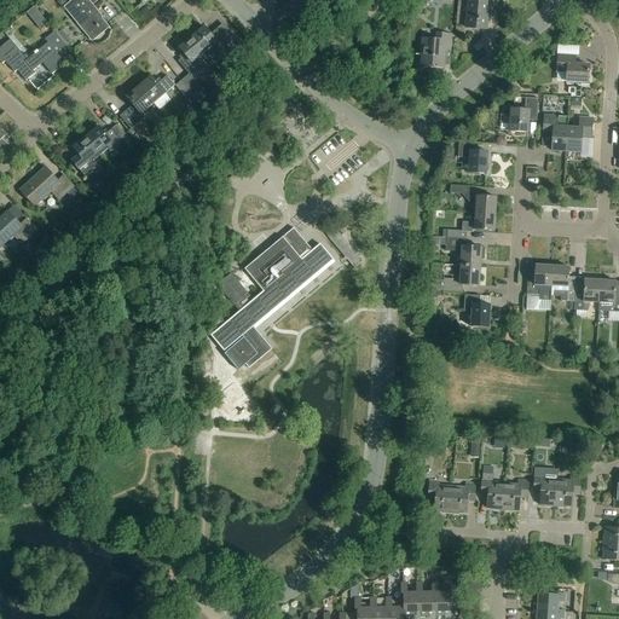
[(69,0),(71,3),(64,10),(76,24),(79,23),(92,39),(108,27),(92,7),(99,0),(69,0)]
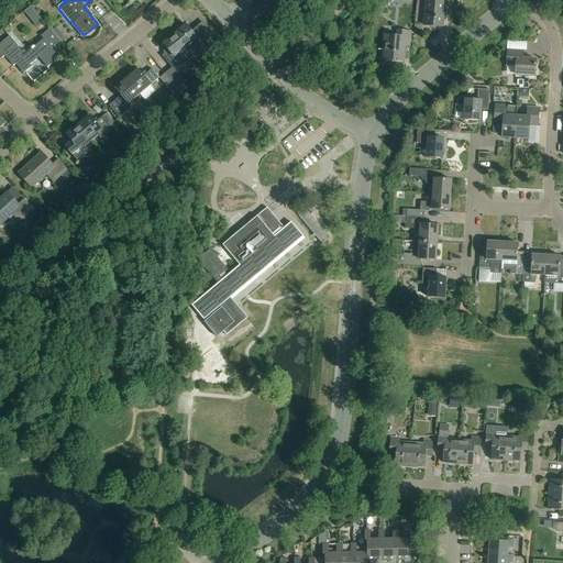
[(452,0),(426,0),(423,26),(442,28),(444,7),(452,8),(452,0)]
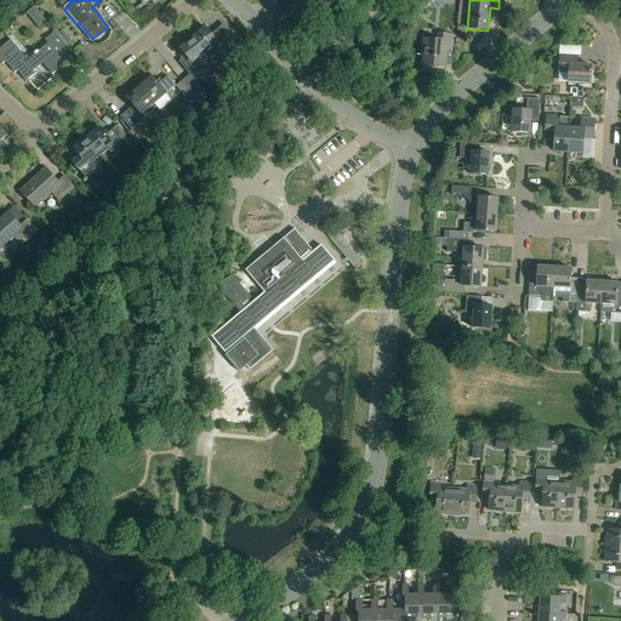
[(34,7),(27,13),(33,21),(40,15),(34,7)]
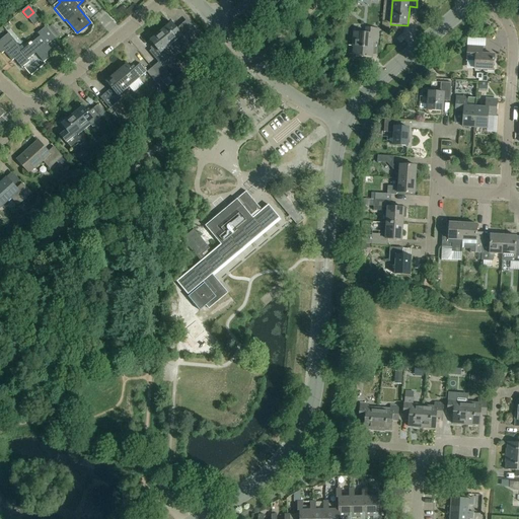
[(161,32),(171,45),(177,40),(183,48),(194,39),(182,24),(176,29),(171,23),(161,32)]
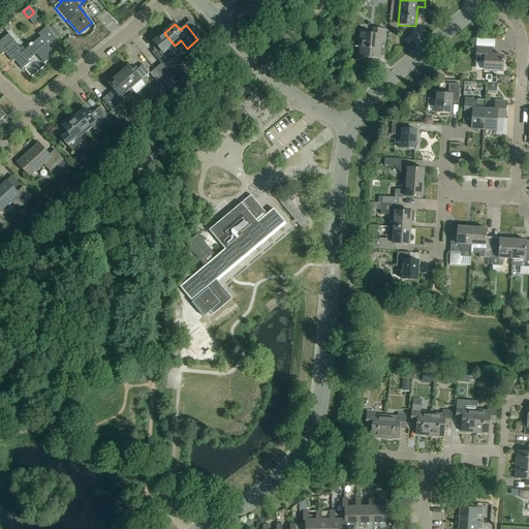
[(49,47),(56,39),(47,28),(38,35),(41,38),(25,52),(23,48),(21,50),(9,35),(0,42),(0,53),(2,56),(5,54),(12,63),(14,61),(23,70),(30,63),(29,61),(36,55),(44,64),(56,55),(49,47)]
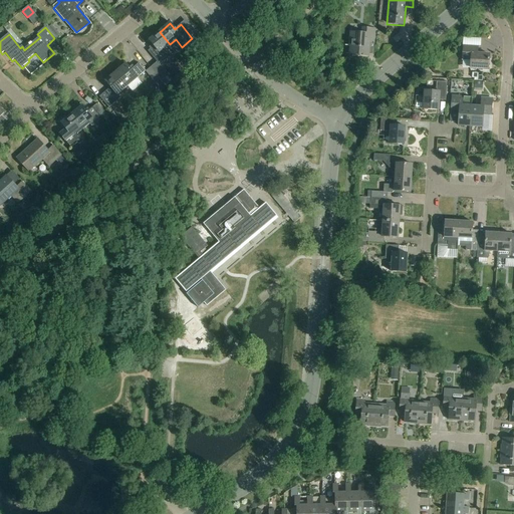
[(373,45),(374,29),(361,28),(361,34),(350,33),(349,46),(351,46),(350,54),(366,56),(368,41),(373,42),(372,45),(373,45)]
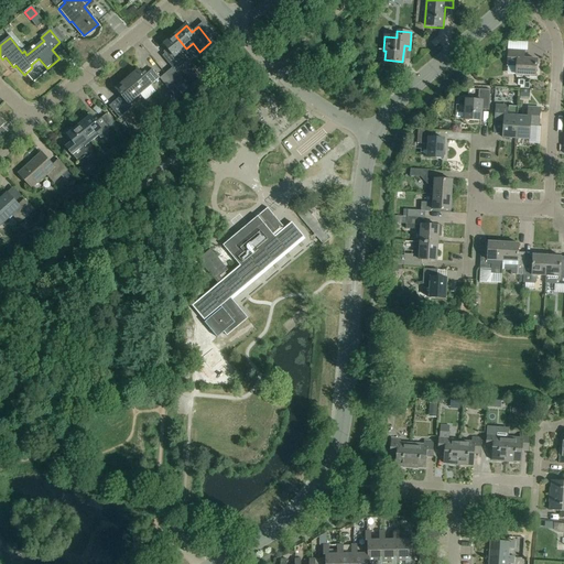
[(162,57),(175,73),(186,63),(180,54),(186,49),(175,35),(162,46),(167,53),(162,57)]
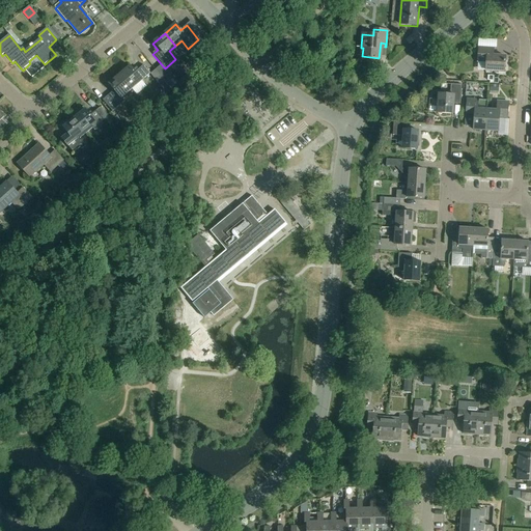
[(212,34),(204,40),(208,46),(216,39),(212,34)]
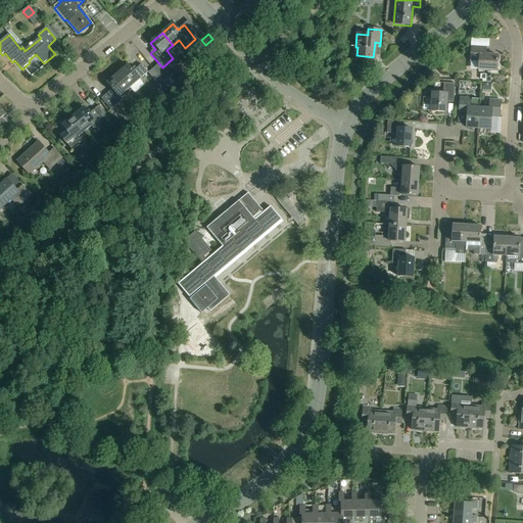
[(498,73),(498,65),(497,65),(497,56),(485,55),(486,48),(472,47),(471,61),(479,61),(478,69),(479,69),(479,70),(498,73)]
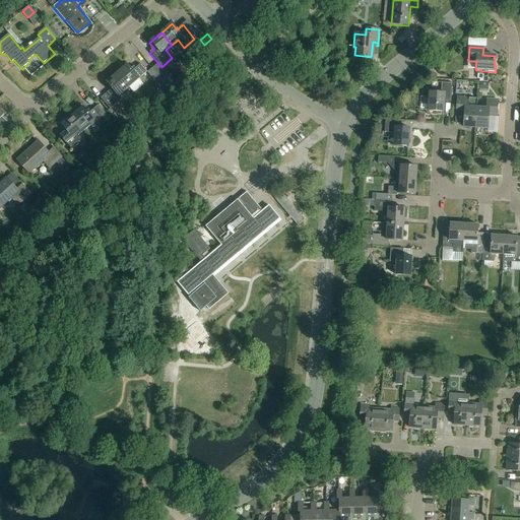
[(127,65),(117,74),(129,88),(147,73),(140,65),(132,72),(127,65)]
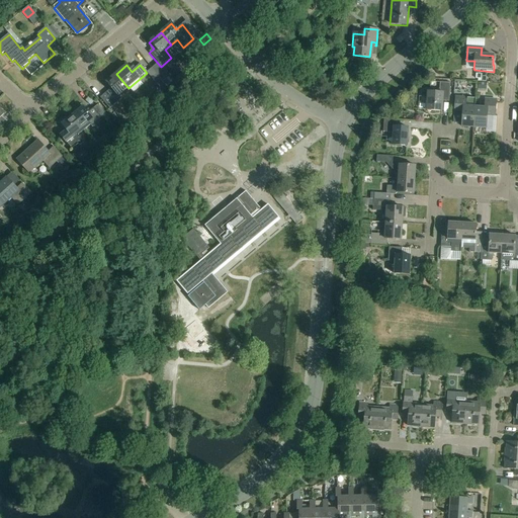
[(161,67),(154,72),(166,85),(167,86),(173,81),(161,67)]
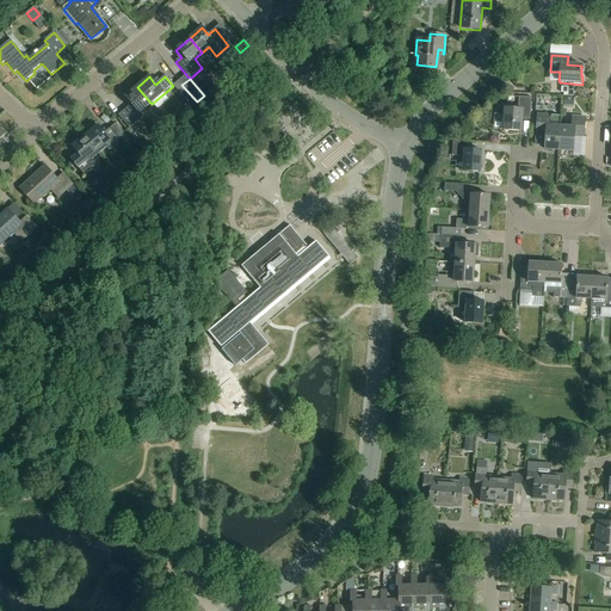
[(343,80),(340,85),(352,93),(355,88),(343,80)]
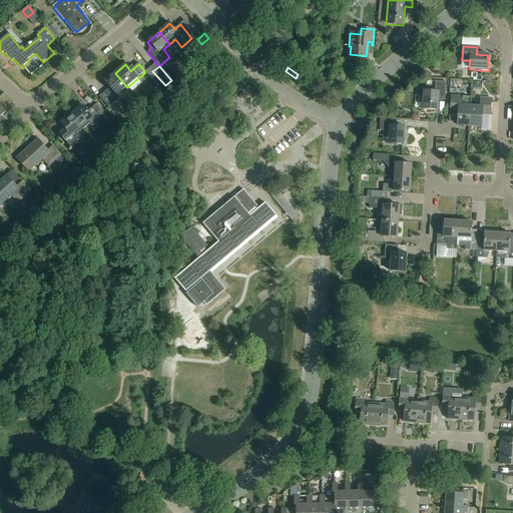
[(108,90),(99,97),(102,101),(108,108),(114,104),(120,99),(117,95),(127,87),(115,73),(105,81),(110,88),(108,90)]
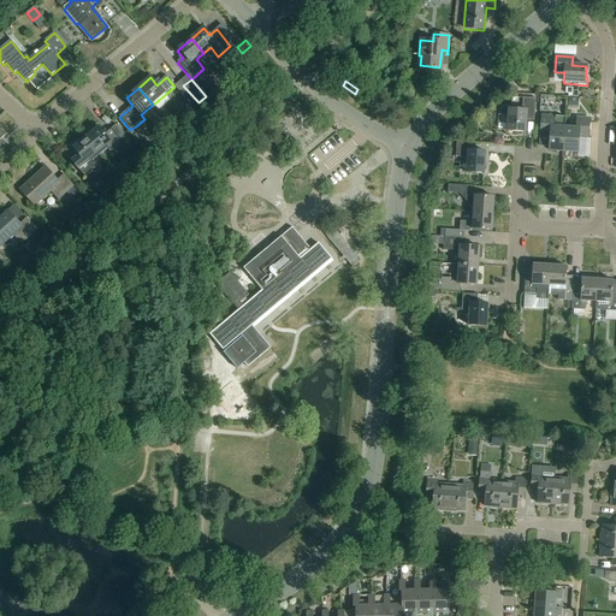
[(191,106),(196,101),(187,89),(182,94),(191,106)]
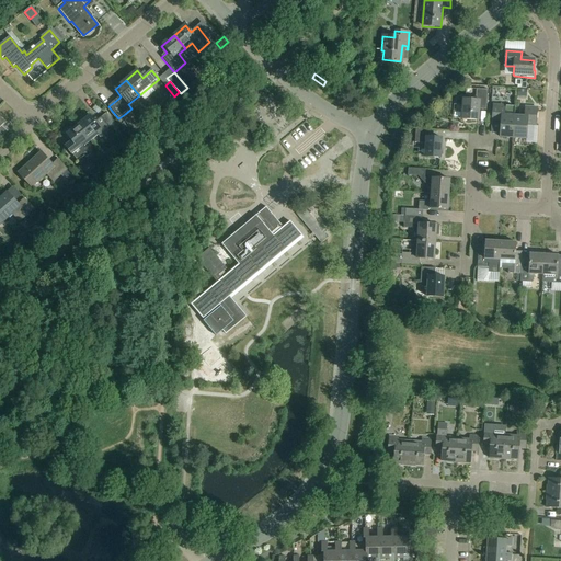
[(487,110),(488,90),(477,90),(476,101),(462,100),(461,119),(479,121),(480,110),(487,110)]
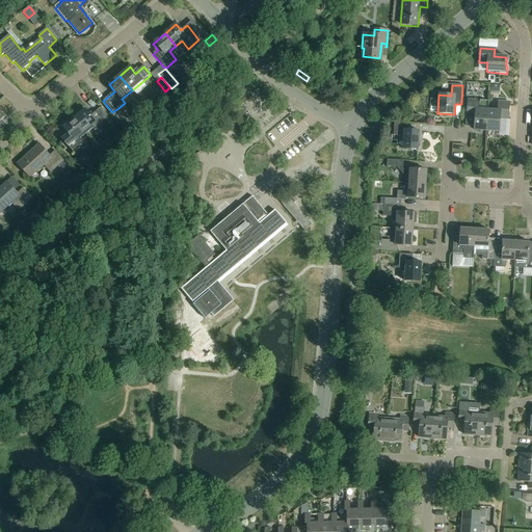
[(488,101),(479,101),(468,100),(467,116),(475,116),(475,130),(486,131),(488,110),(487,110),(488,101)]
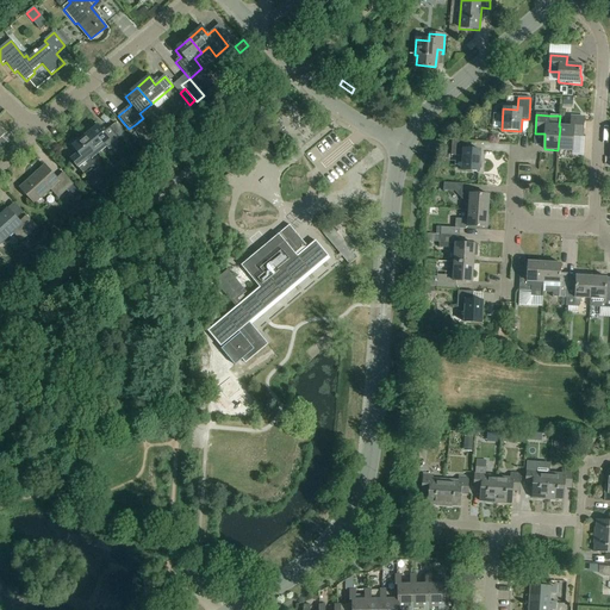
[(560,126),(558,150),(573,151),(573,136),(584,136),(585,118),(572,117),(571,128),(560,126)]
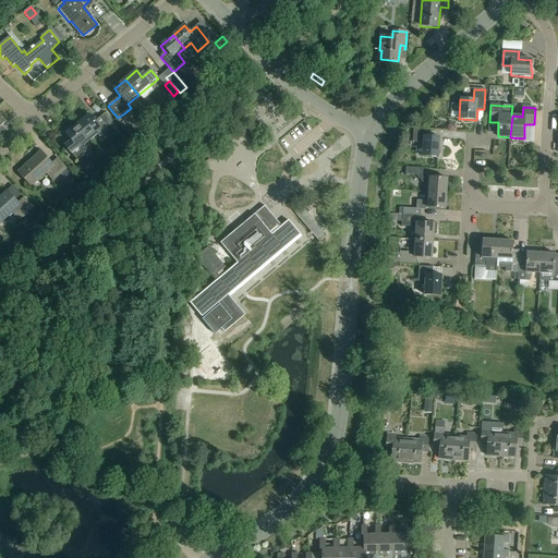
[(80,123),(77,125),(91,141),(97,135),(100,138),(116,126),(106,113),(95,122),(87,113),(77,121),(80,123)]
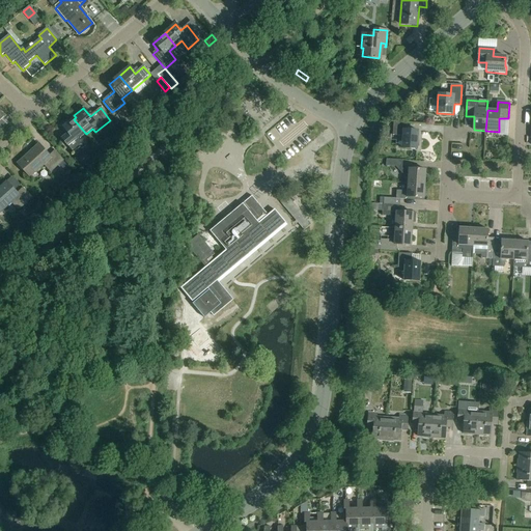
[(123,128),(128,124),(119,114),(115,118),(123,128)]
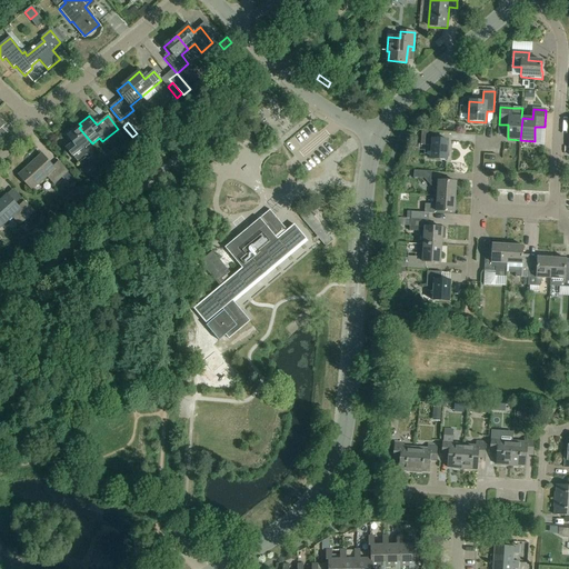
[(91,157),(86,149),(92,143),(79,128),(73,132),(71,130),(63,136),(71,145),(67,149),(79,165),(86,159),(87,160),(91,157)]
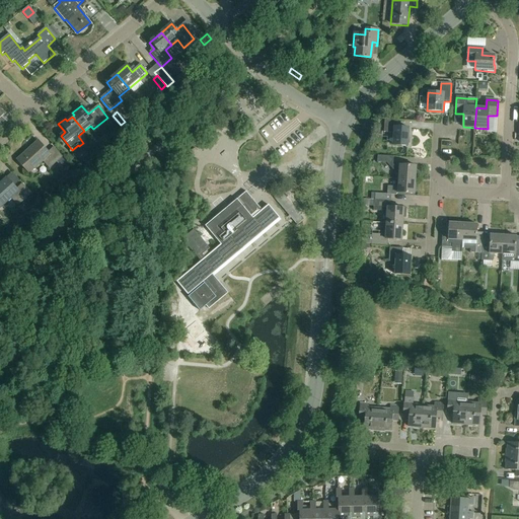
[(409,129),(397,128),(397,122),(385,121),(384,133),(394,133),(393,145),(408,146),(408,144),(410,144),(410,138),(409,138),(409,129)]
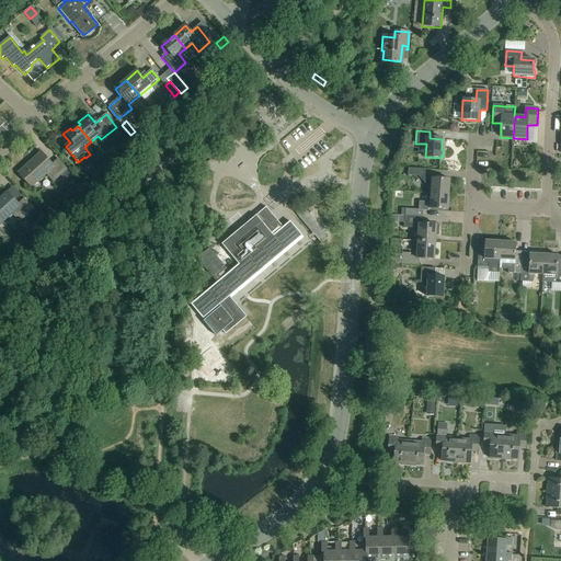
[(54,183),(61,175),(68,182),(72,178),(67,171),(57,160),(52,165),(41,153),(18,173),(32,189),(46,175),(54,183)]
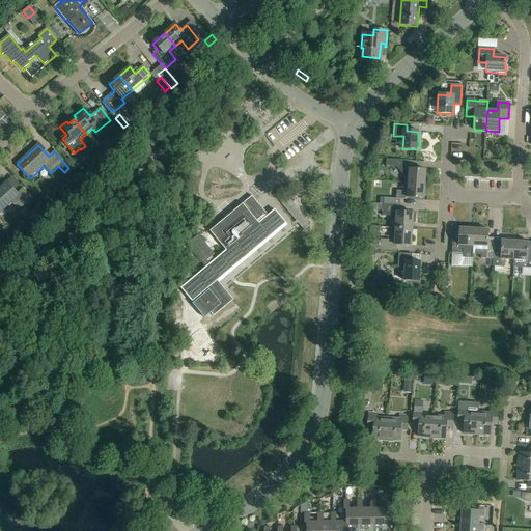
[(402,169),(402,167),(402,161),(387,160),(386,166),(395,167),(403,175),(408,175),(408,184),(425,185),(426,170),(409,169),(402,169)]
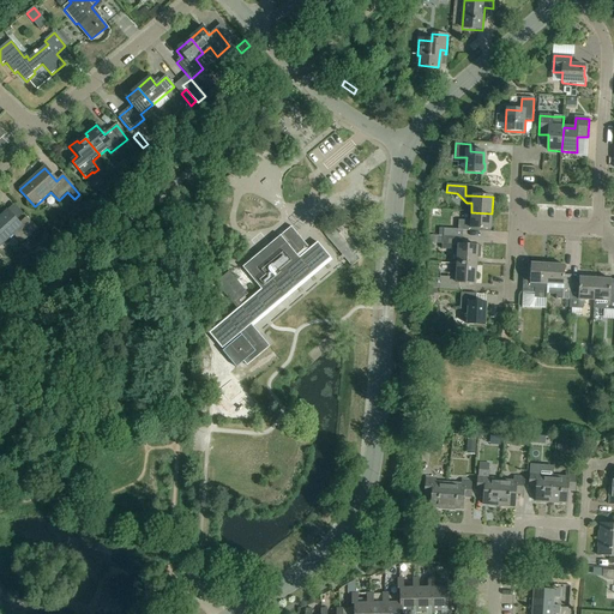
[(22,245),(36,230),(25,218),(19,224),(7,211),(0,217),(0,246),(13,235),(22,245)]
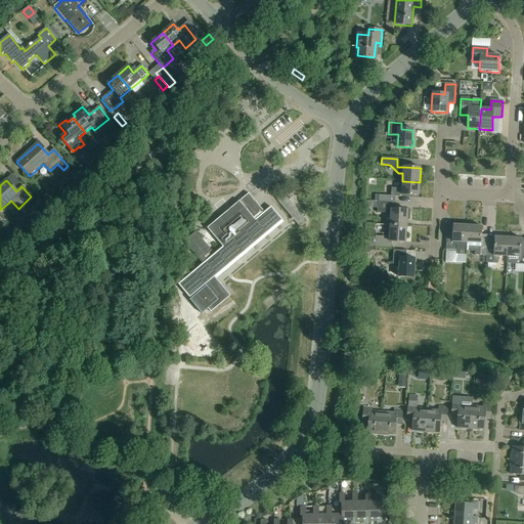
[(399,197),(401,195),(419,197),(420,182),(402,181),(401,189),(391,188),(391,197),(399,197)]
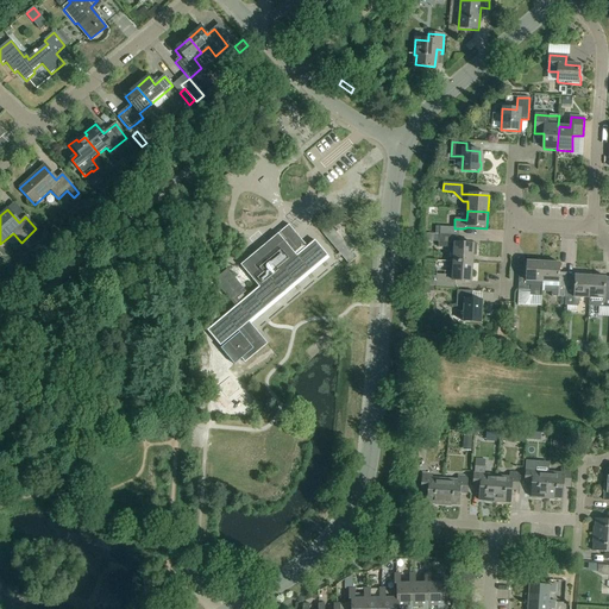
[(39,227),(48,236),(52,232),(44,224),(39,227)]
